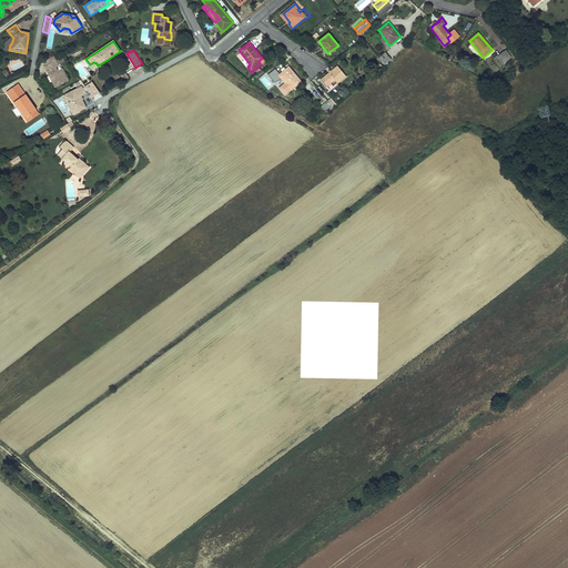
[(505,51),(498,56),(504,63),(510,58),(505,51)]
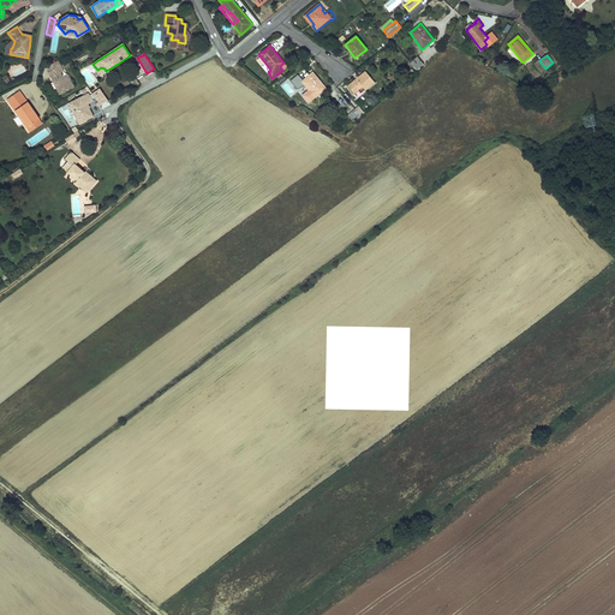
[(424,64),(418,57),(410,63),(416,70),(424,64)]
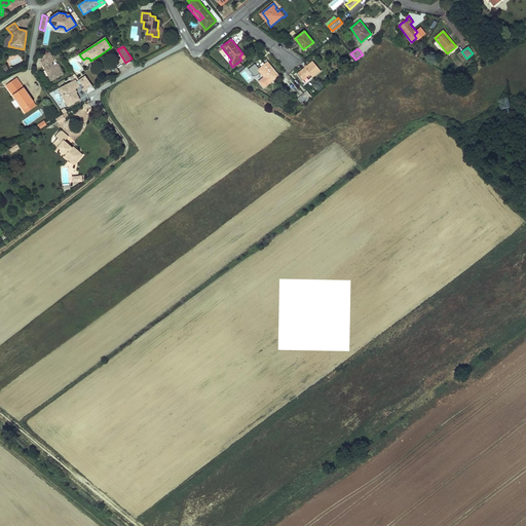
[(116,49),(112,51),(117,62),(121,60),(116,49)]
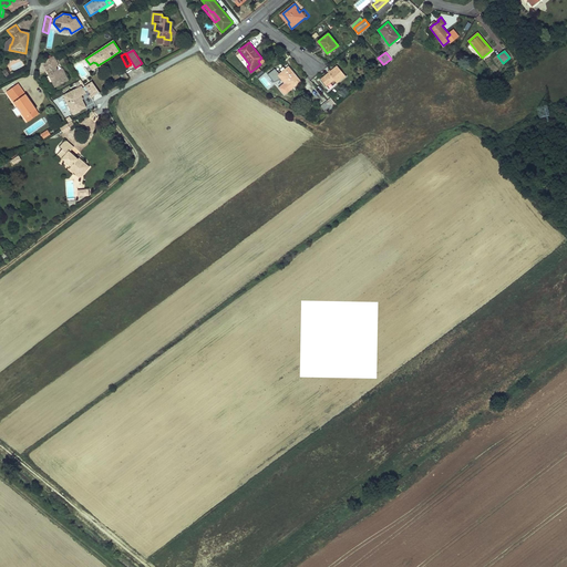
[(44,65),(57,60),(54,57),(43,62),(44,65)]
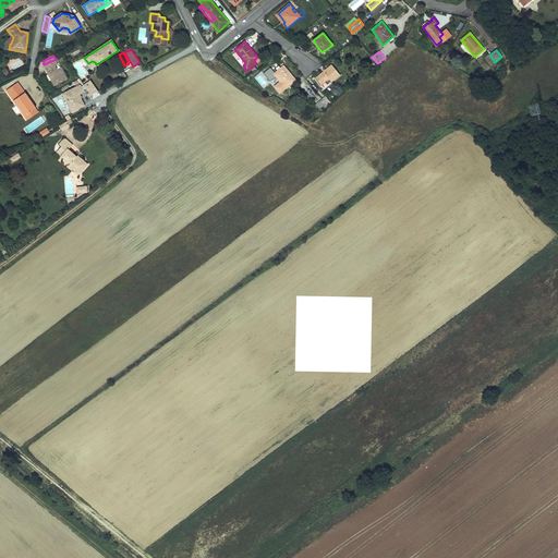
[(56,59),(44,64),(53,83),(61,80),(57,70),(55,65),(58,64),(56,59)]
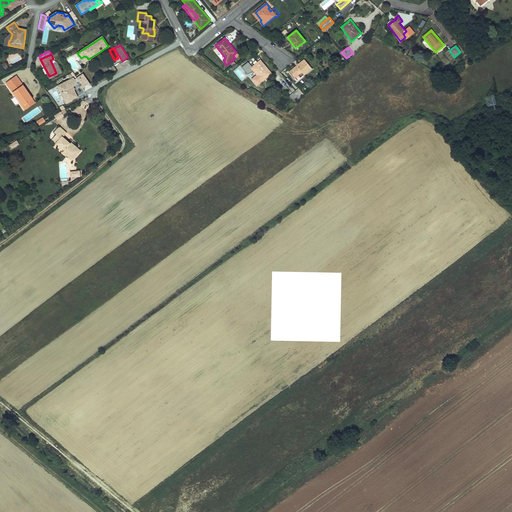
[(312,68),(304,59),(289,71),(294,78),(302,72),(304,75),(312,68)]
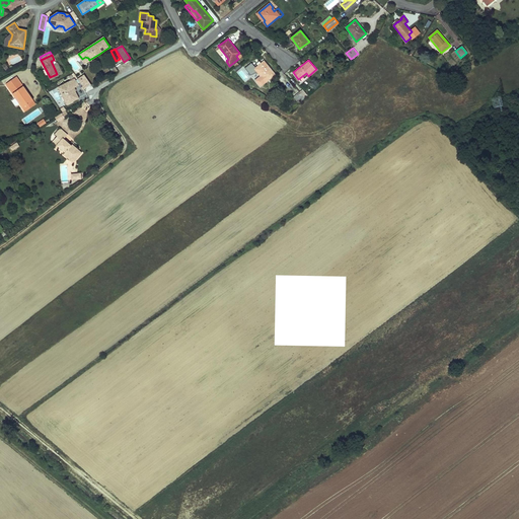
[(254,69),(256,72),(261,76),(255,80),(261,87),(276,75),(264,61),(256,67),(254,69)]
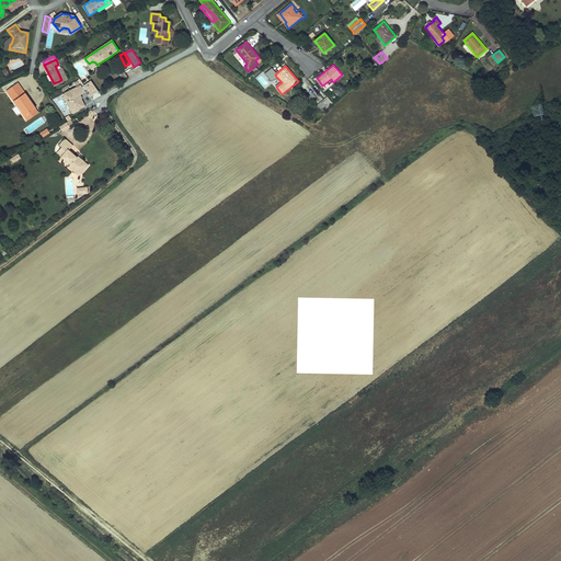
[(61,80),(54,83),(55,86),(68,79),(63,68),(57,70),(61,80)]
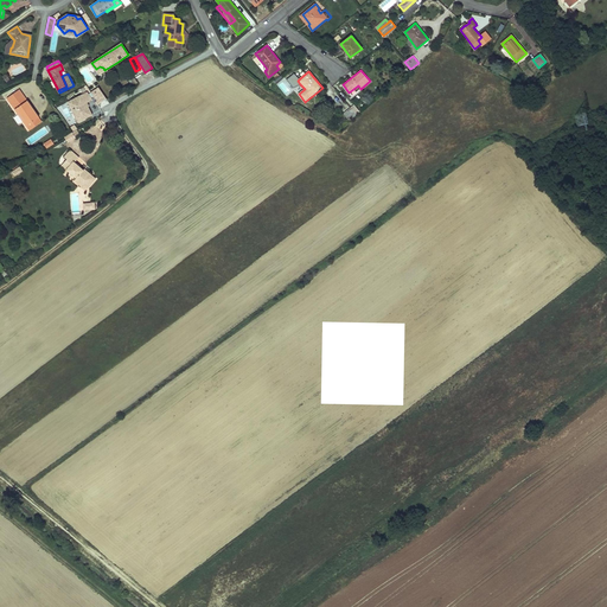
[(12,106),(25,96),(20,90),(7,98),(12,106)]
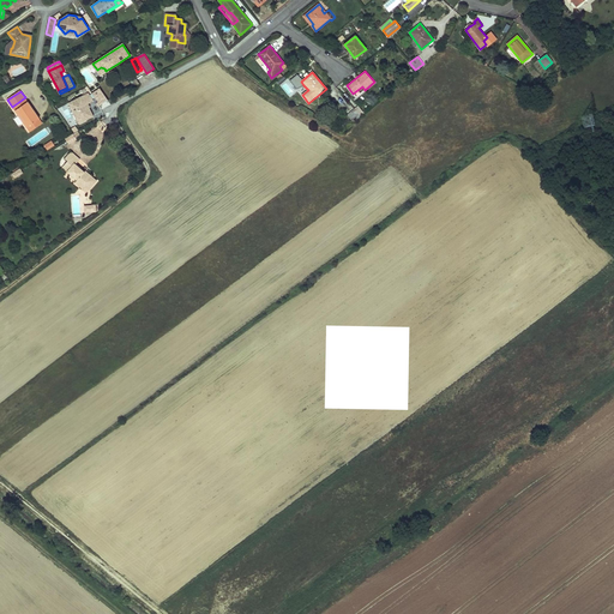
[(86,109),(85,106),(86,104),(88,104),(88,103),(92,101),(89,94),(68,103),(72,109),(76,107),(78,110),(73,113),(78,120),(84,116),(86,120),(92,116),(88,108),(86,109)]
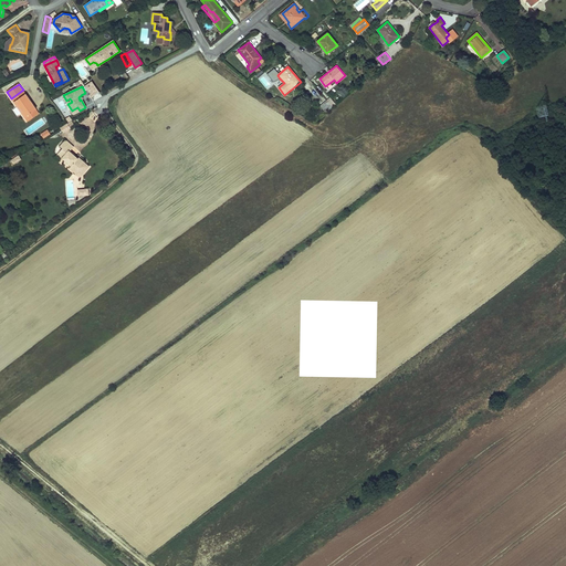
[(25,118),(37,109),(23,90),(11,98),(25,118)]
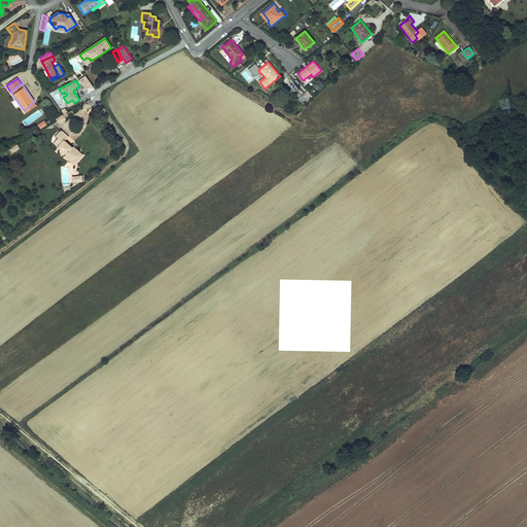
[(308,91),(304,94),(309,100),(313,97),(308,91)]
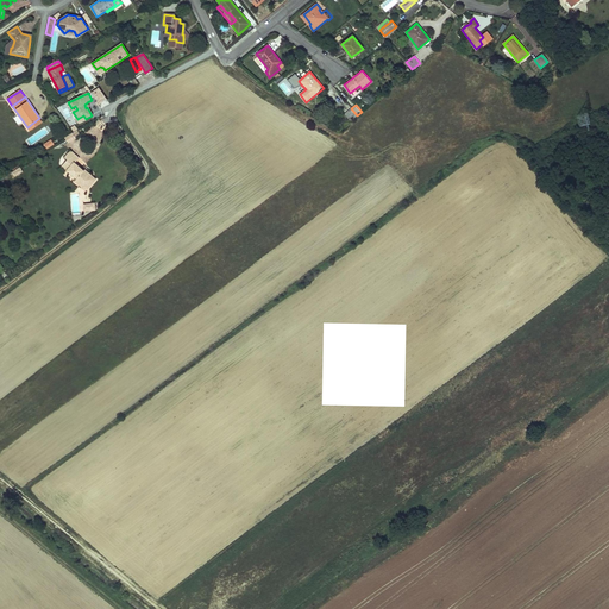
[(350,121),(357,115),(351,108),(344,114),(350,121)]
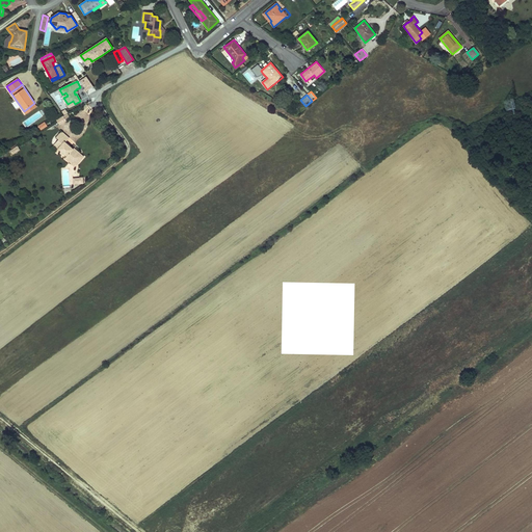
[(513,99),(504,102),(506,110),(515,108),(513,99)]
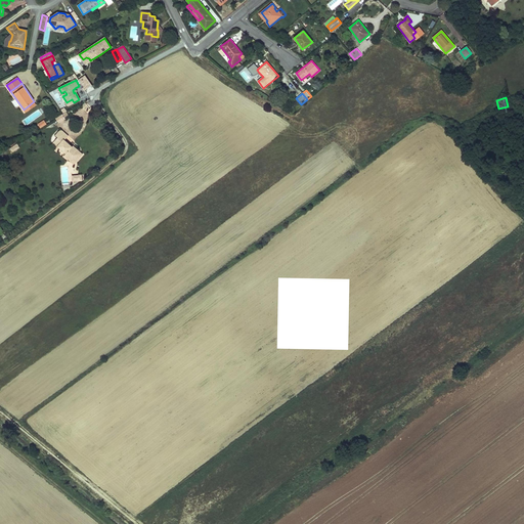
[(34,101),(24,110),(26,113),(36,105),(34,101)]
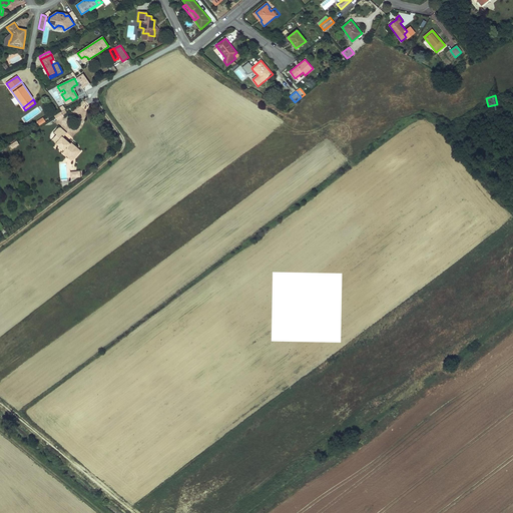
[(38,107),(22,117),(25,122),(41,112),(38,107)]
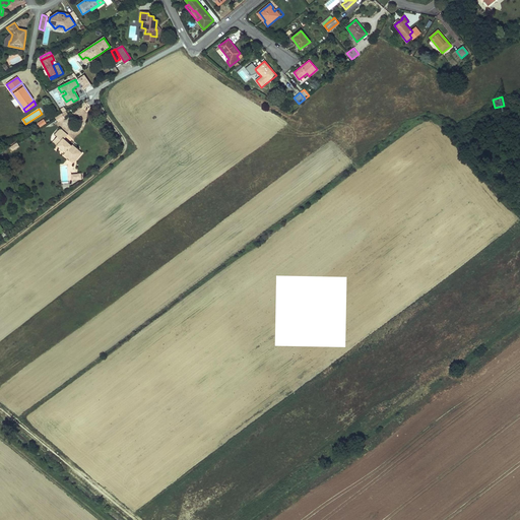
[(37,123),(40,127),(46,123),(44,119),(37,123)]
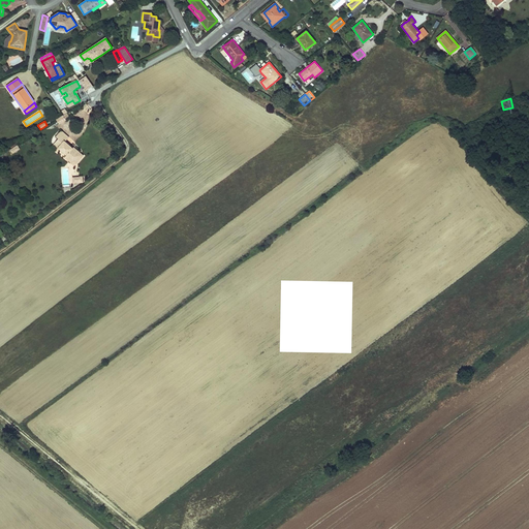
[(74,148),(66,141),(63,137),(66,133),(62,130),(57,136),(59,138),(55,144),(68,155),(66,157),(76,165),(85,155),(75,147),(74,148)]
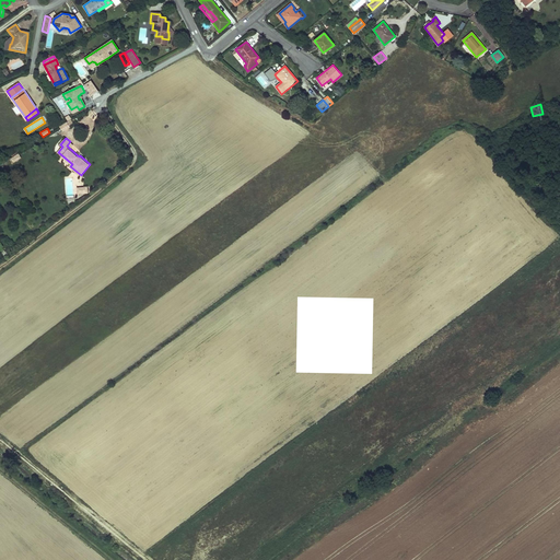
[(13,162),(21,158),(18,153),(10,158),(13,162)]
